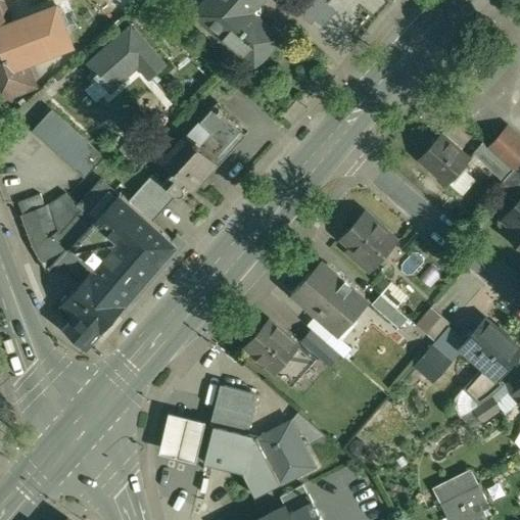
[(163,3),(159,0),(145,0),(157,10),(163,3)]
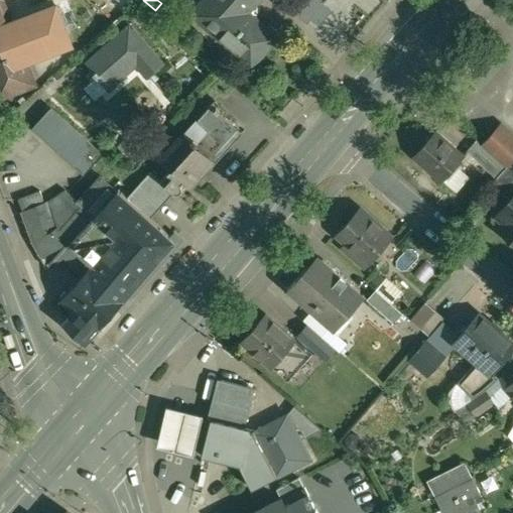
[(208,0),(193,18),(237,58),(242,53),(254,65),(275,40),(255,22),(256,20),(256,9),(254,7),(259,0),(208,0)]
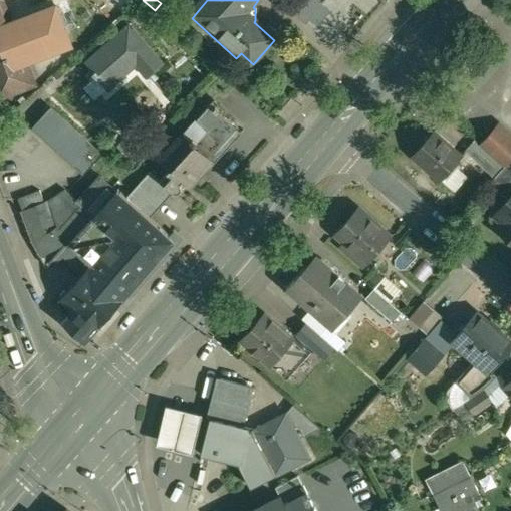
[(52,9),(2,28),(11,50),(17,48),(23,64),(67,47),(52,9)]
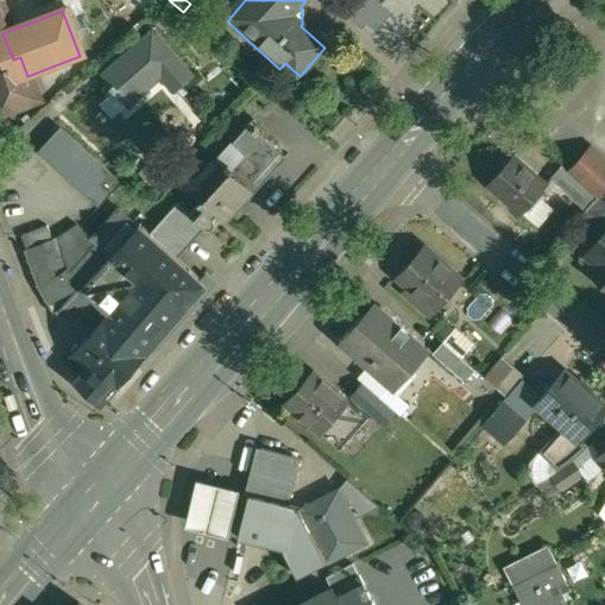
[(0,68),(14,63),(13,60),(2,33),(0,26),(0,68)]
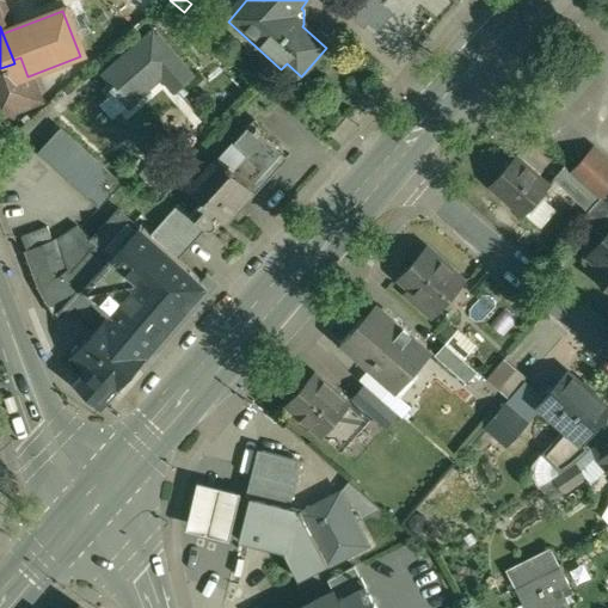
[(153,32),(100,78),(110,88),(109,88),(114,94),(120,88),(135,106),(136,105),(135,104),(161,81),(173,96),(194,79),(153,32)]
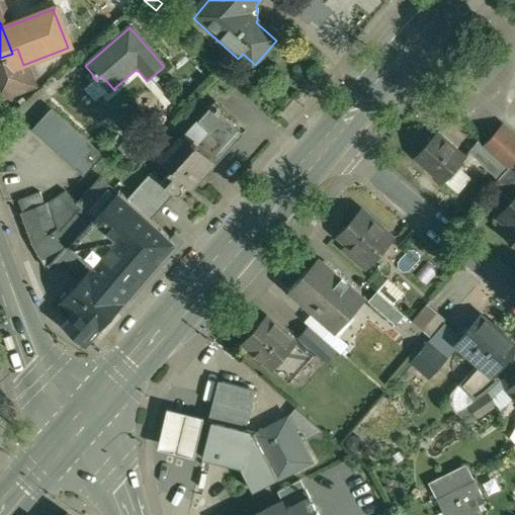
[(12,54),(0,58),(0,99),(32,88),(23,65),(17,49),(11,51),(12,54)]
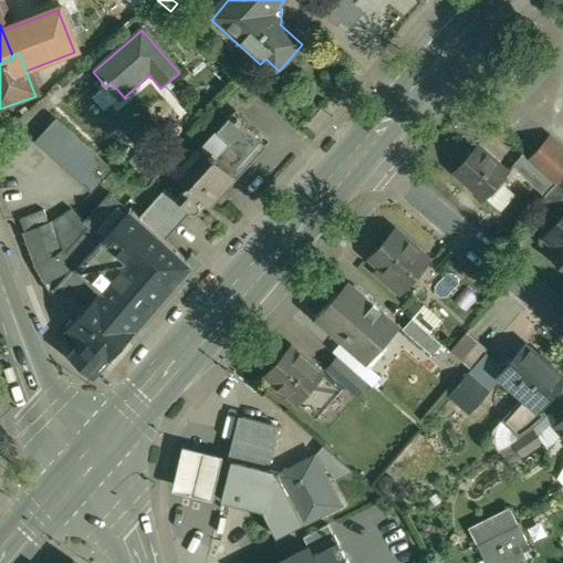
[(79,196),(103,173),(45,115),(22,139),(79,196)]
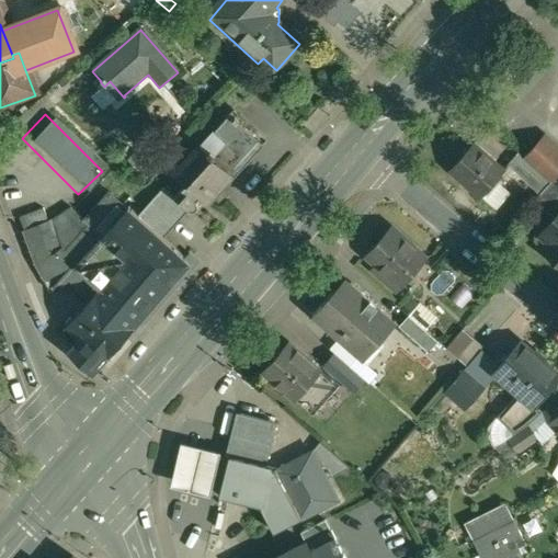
[(229,116),(174,177),(185,188),(181,192),(180,191),(173,198),(172,200),(184,211),(188,214),(190,214),(193,214),(194,213),(196,212),(197,208),(196,206),(196,205),(195,204),(201,198),(205,203),(218,188),(216,184),(221,179),(224,181),(259,143),(229,116)]
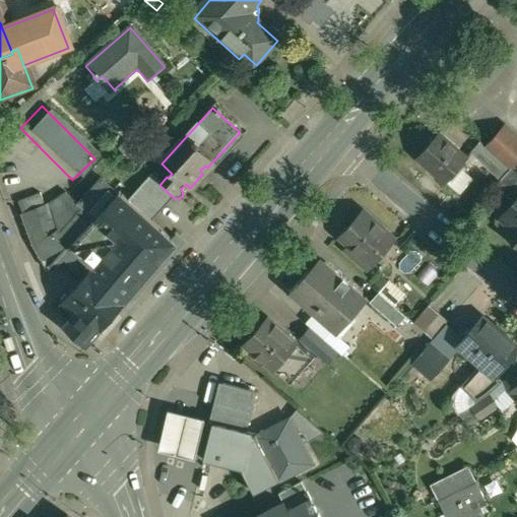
[(516,160),(516,139),(503,127),(483,149),(483,150),(485,149),(508,170),(507,171),(508,172),(509,170),(509,171),(515,164),(516,160)]
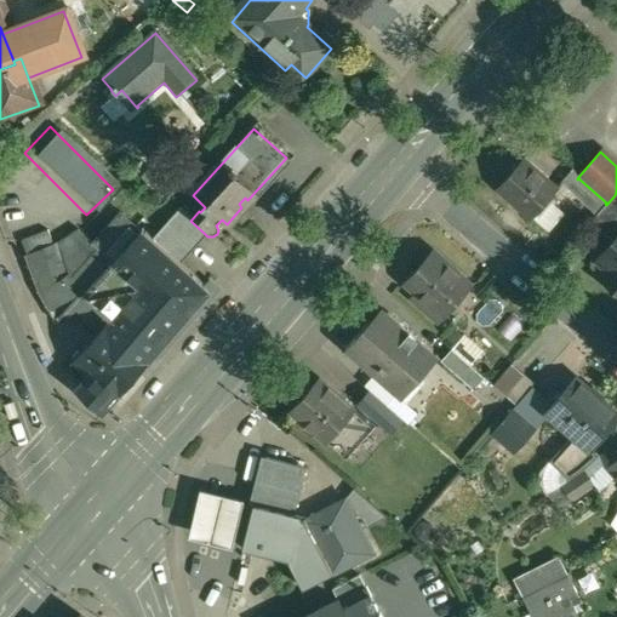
[(554,192),(521,163),(495,192),(529,221),(554,192)]
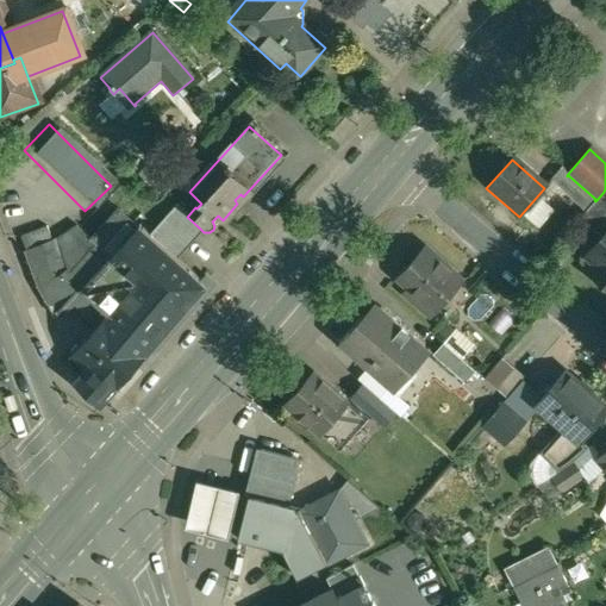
[(567,175),(560,169),(549,182),(568,198),(579,186),(567,176),(567,175)]
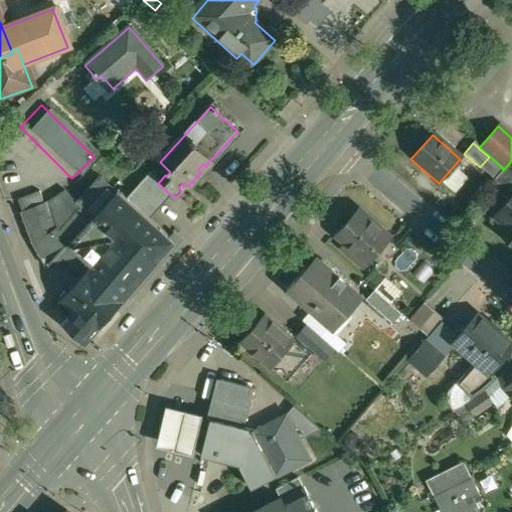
[(502,169),(489,157),(480,167),(493,180),(503,170),(502,169)]
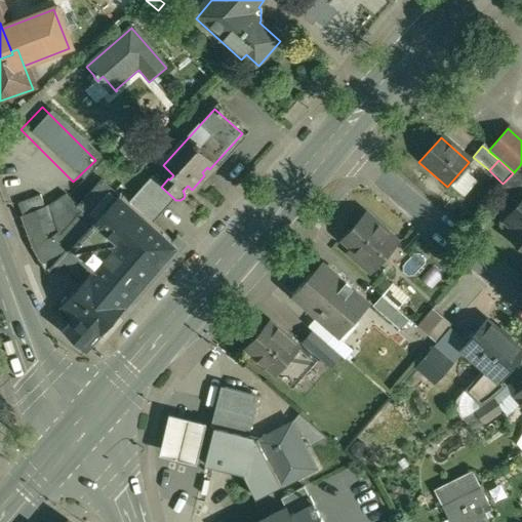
[(521,187),(521,166),(520,165),(514,172),(514,171),(513,173),(503,184),(498,190),(511,200),(521,187)]
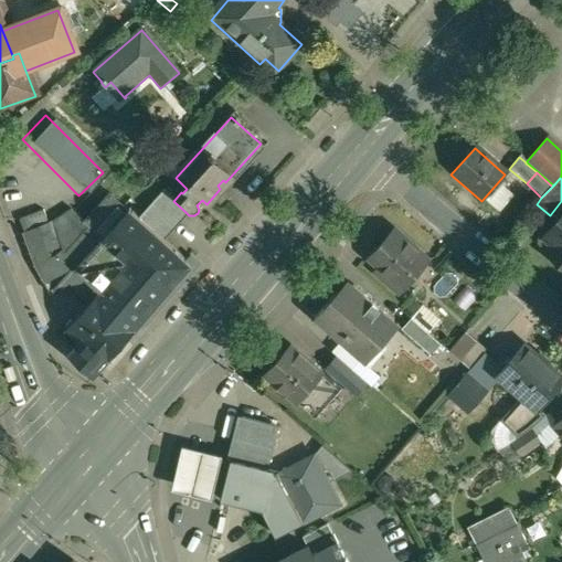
[(163,190),(146,210),(169,230),(186,212),(173,201),(175,200),(163,190)]
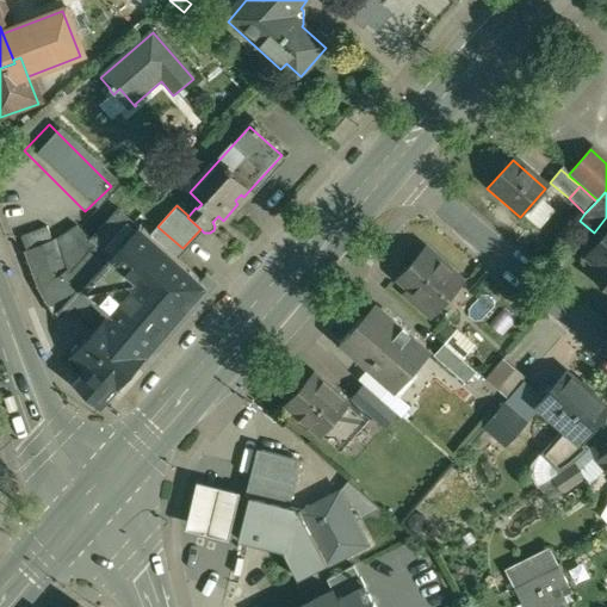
[(116,212),(90,241),(76,228),(56,241),(24,253),(38,293),(54,317),(85,346),(72,361),(85,375),(74,386),(88,400),(90,401),(91,403),(93,404),(94,406),(99,406),(103,406),(105,404),(106,403),(109,401),(110,397),(204,287),(137,228),(136,230),(116,212)]
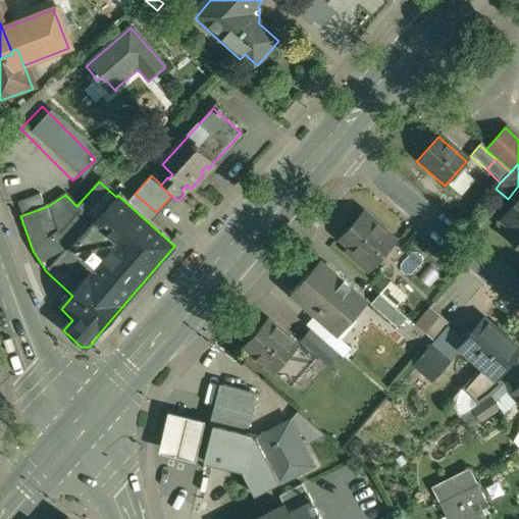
[(518,201),(510,211),(518,218),(518,223),(507,238),(518,247),(518,201)]
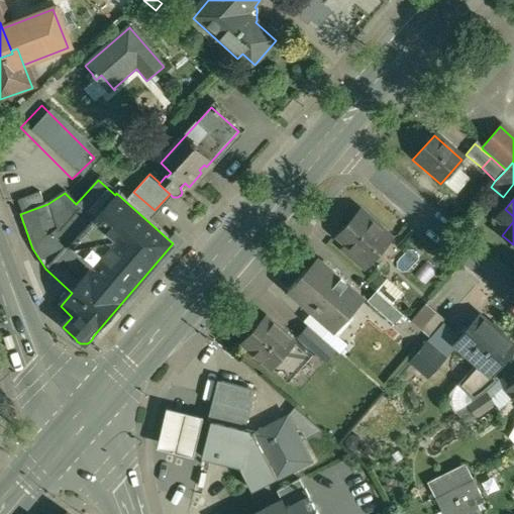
[(391,240),(357,212),(334,238),(343,246),(340,250),(364,272),(391,240)]
